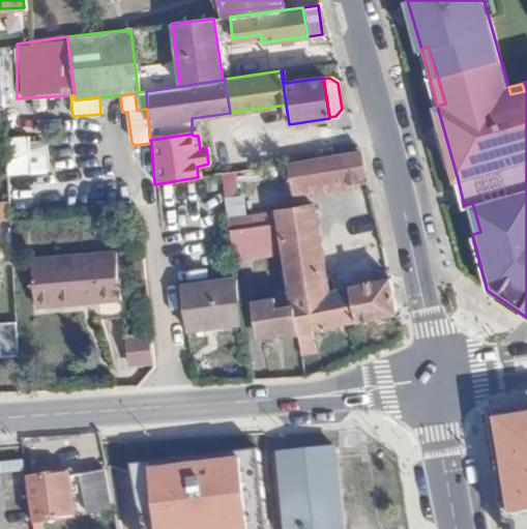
[(3,171),(45,173),(46,136),(5,135),(3,171)]
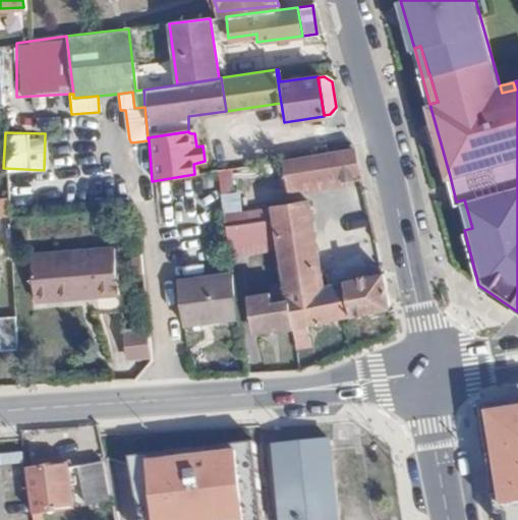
[(358,177),(351,148),(282,159),(287,189),(358,177)]
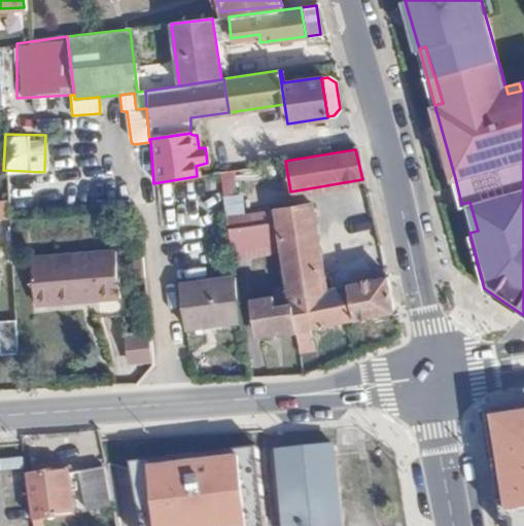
[(250,212),(244,168),(217,172),(225,228),(275,221),(273,208),(250,212)]
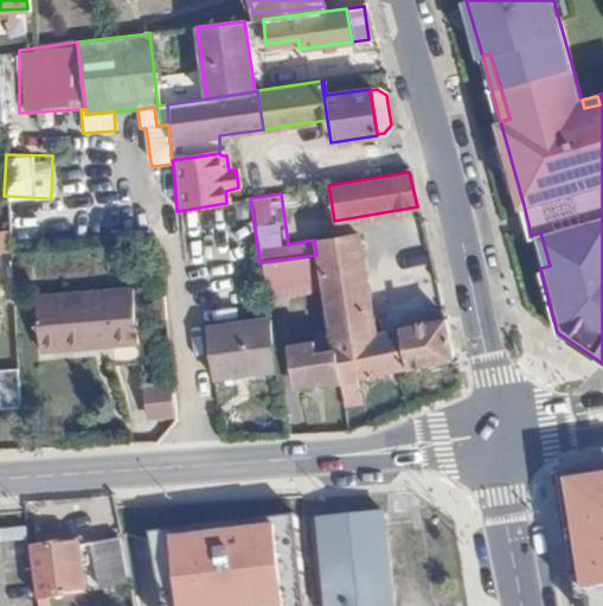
[(531,235),(540,268),(550,266),(540,233),(531,235)]
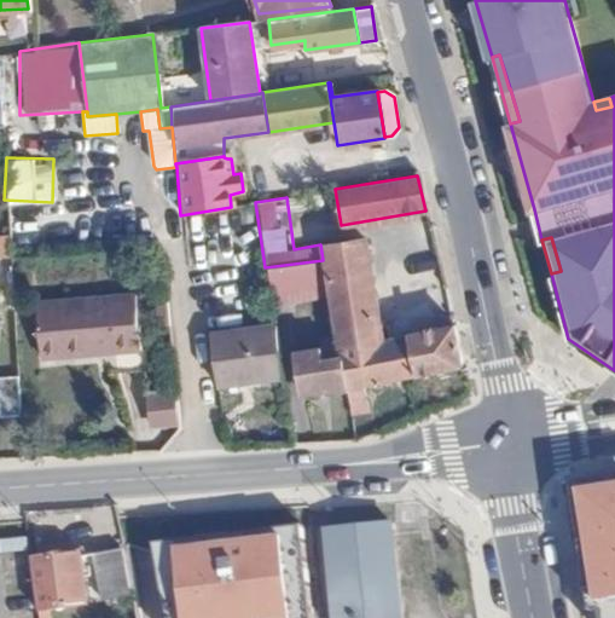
[(462,365),(453,325),(381,338),(364,238),(320,244),(323,260),(329,294),(336,336),(338,354),(344,387),(348,413),(364,409),(361,386),(462,365)]
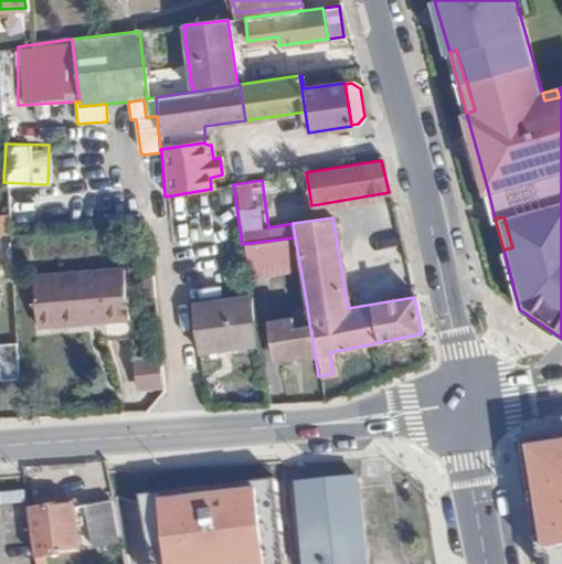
[(295,237),(242,244),(247,277),(300,268),(295,237)]
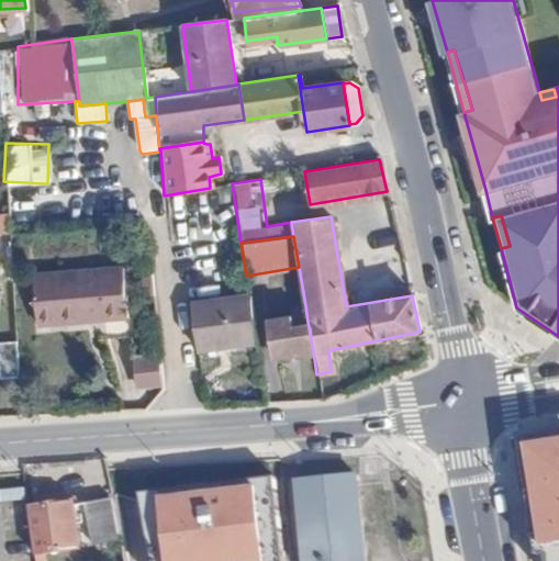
[(122,268),(32,275),(35,323),(125,316),(122,268)]
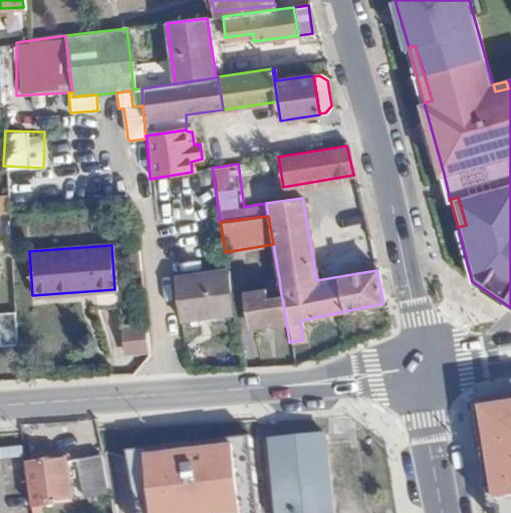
[(180,319),(233,312),(227,268),(173,275),(180,319)]
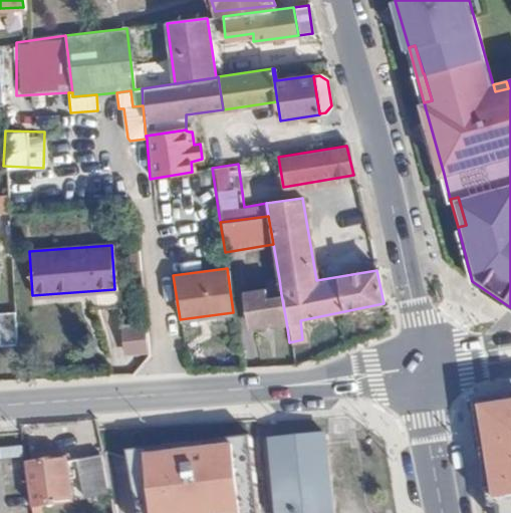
[(281,294),(279,279),(264,281),(265,288),(267,297),(281,294)]
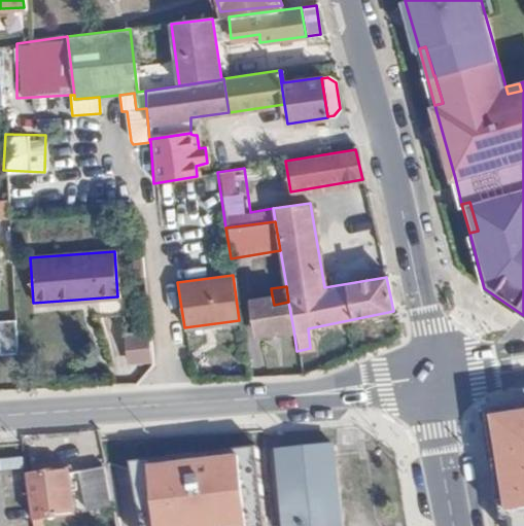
[(276,334),(293,329),(288,302),(274,305),(272,295),(249,299),(254,335),(276,330),(276,334)]
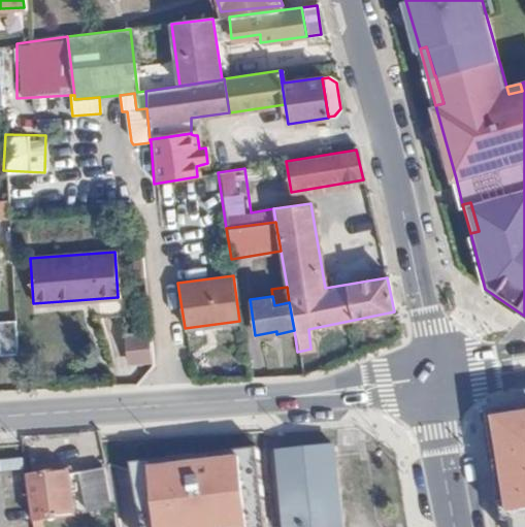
[(0,354),(15,353),(13,320),(0,321),(0,354)]
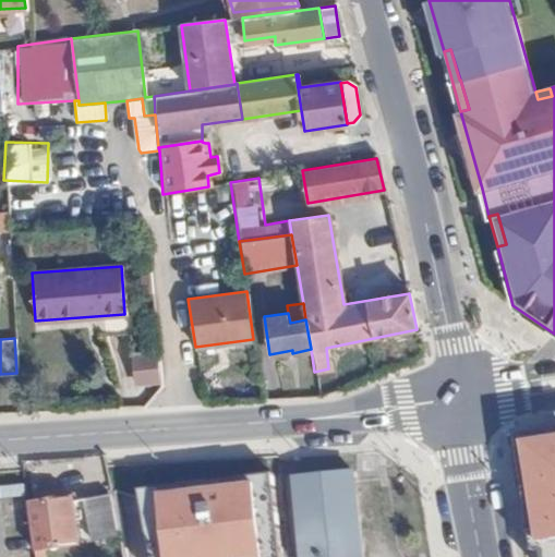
[(130,385),(159,384),(158,352),(129,353),(130,385)]
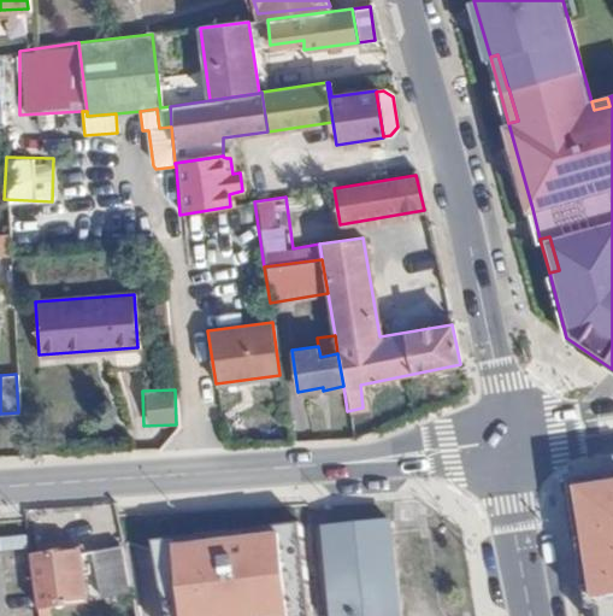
[(612,477),(572,485),(591,598),(612,593),(612,477)]
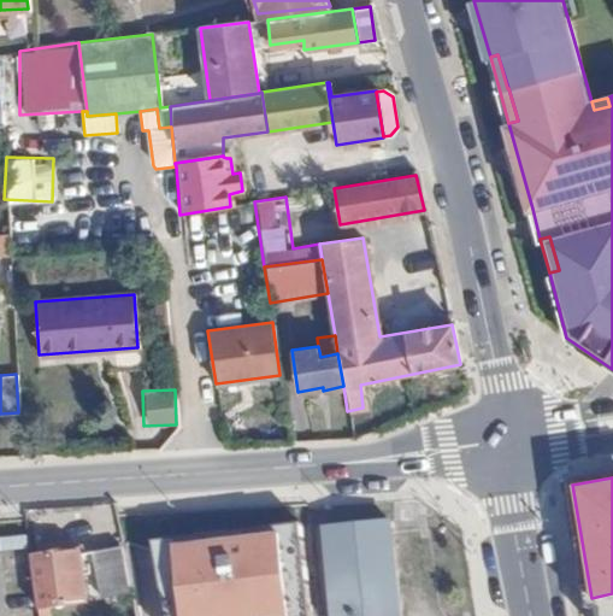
[(395,615),(388,518),(319,522),(328,615),(395,615)]
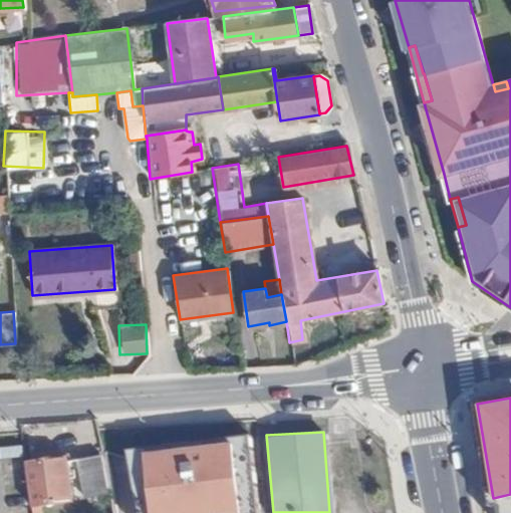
[(149,512),(244,512),(233,440),(146,453),(149,512)]
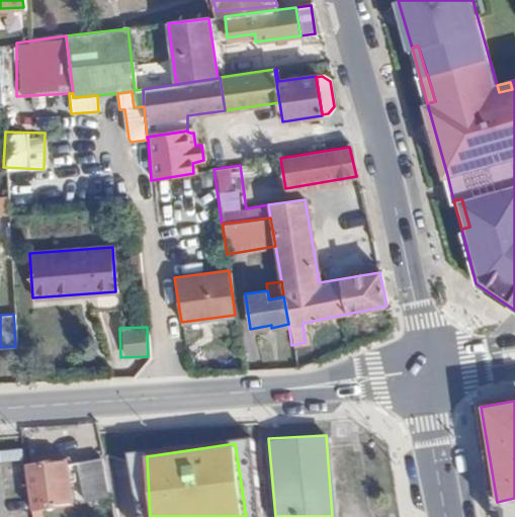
[(107,498),(100,459),(75,464),(82,503),(107,498)]
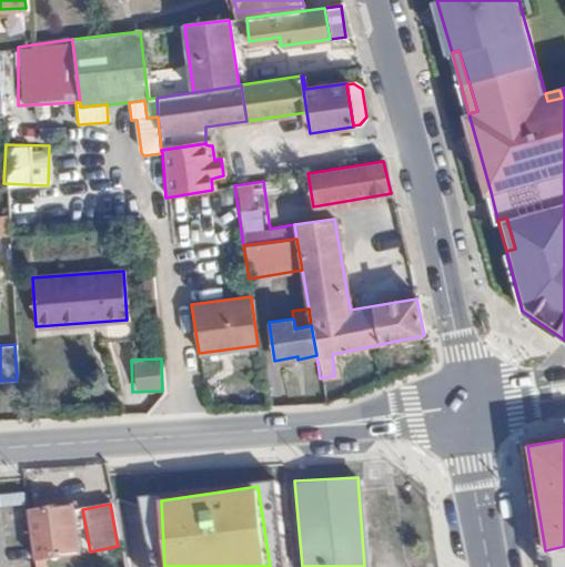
[(71,505),(27,512),(34,559),(41,558),(78,554),(71,505)]
